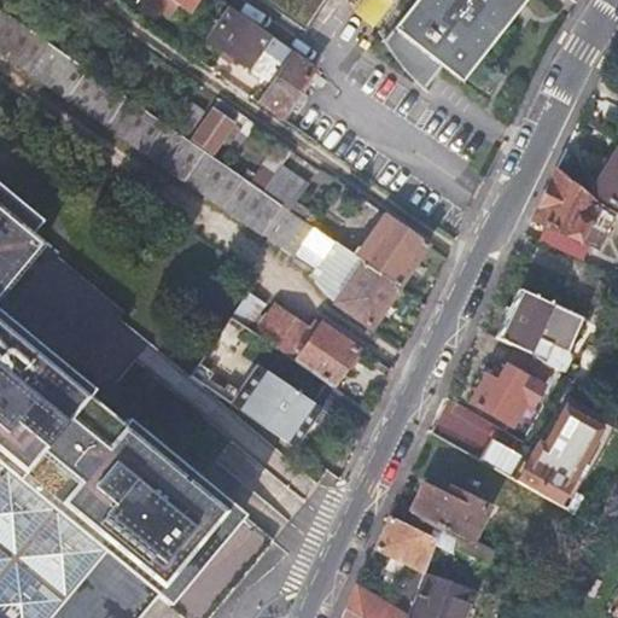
[(197,0),(173,0),(190,12),(197,0)]
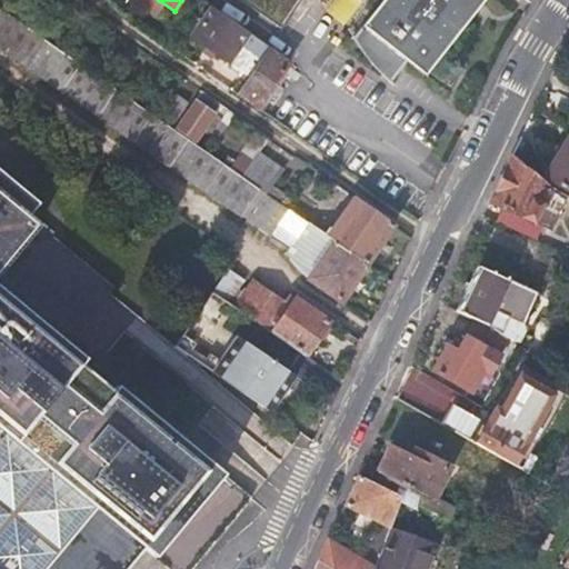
[(302,0),(239,0),(281,29),(302,0)]
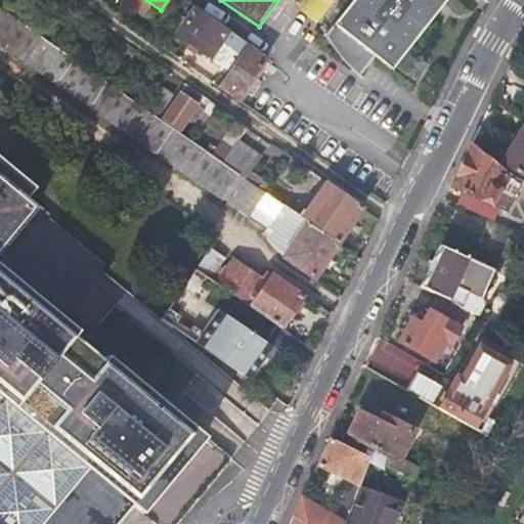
[(447,0),(354,0),(328,34),(334,46),(343,58),(363,75),(378,55),(393,69),(447,0)]
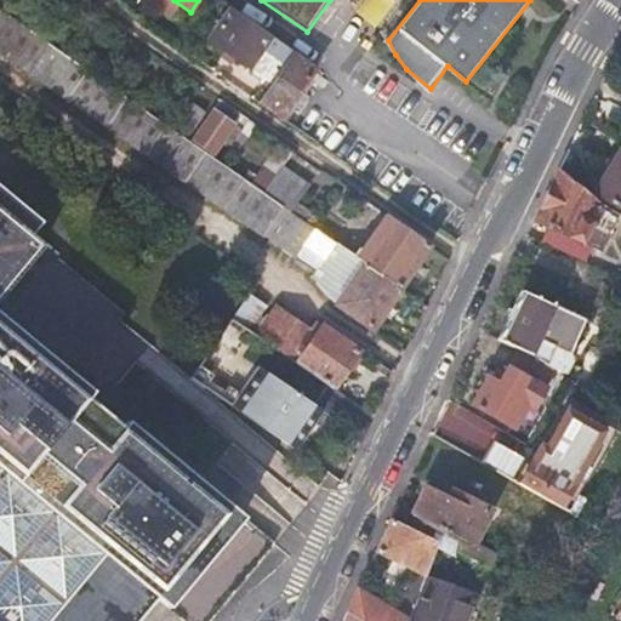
[(170,129),(0,10),(0,51),(263,235),(267,229),(298,251),(314,229),(311,228),(290,212),(289,211),(263,193),(183,138),(170,129)]
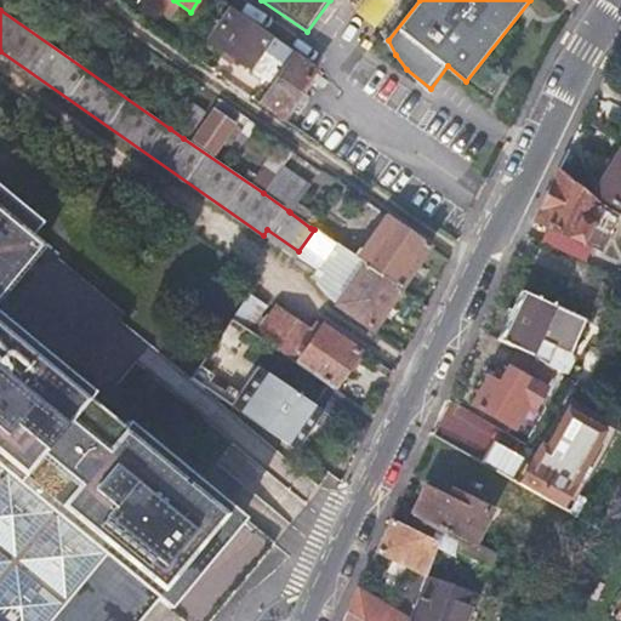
[(272,38),(232,10),(210,39),(251,68),(248,72),(265,83),(280,60),(265,47),(272,38)]
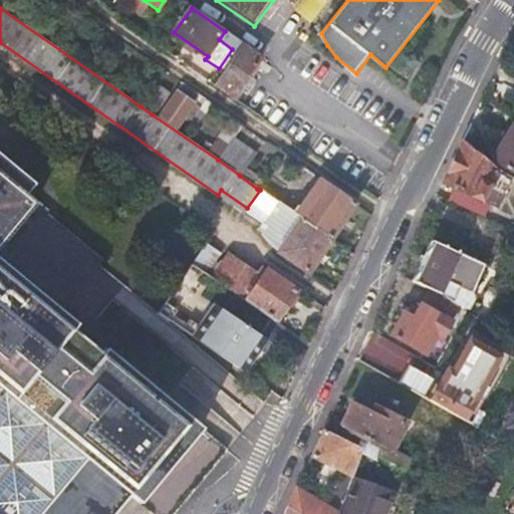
[(261,56),(243,43),(214,84),(232,98),(261,56)]
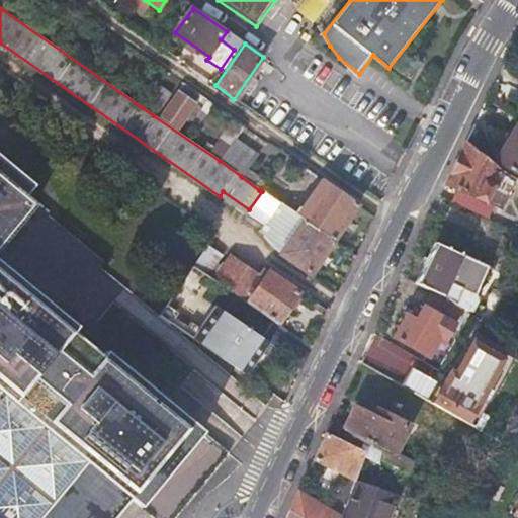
[(169,93),(157,85),(142,107),(153,115),(169,93)]
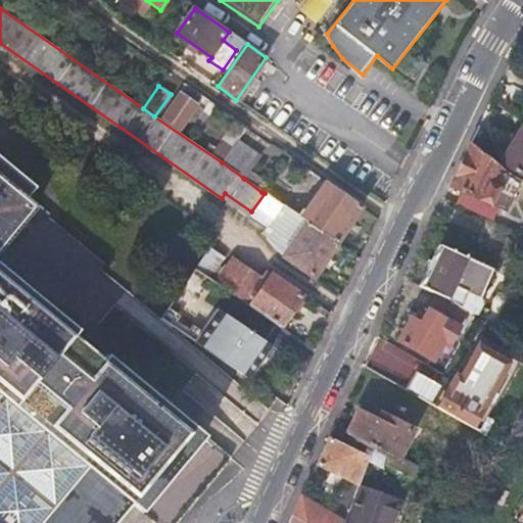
[(522,132),(504,164),(522,176),(522,132)]
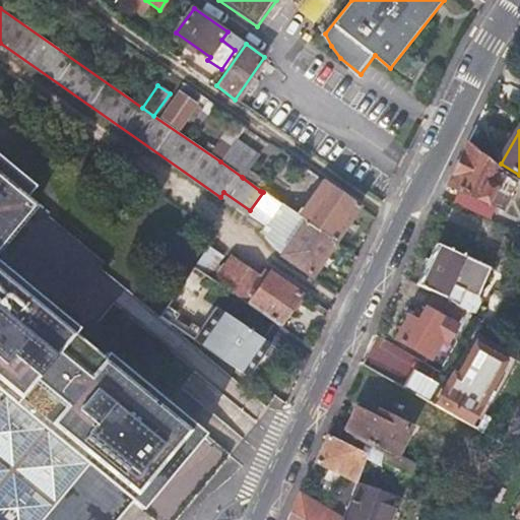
[(236,141),(220,161),(242,177),(256,155),(236,141)]
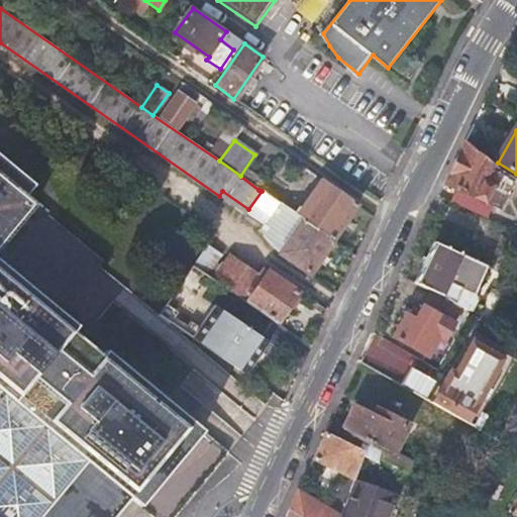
[(495,166),(468,142),(447,185),(486,204),(501,177),(492,170),(495,166)]
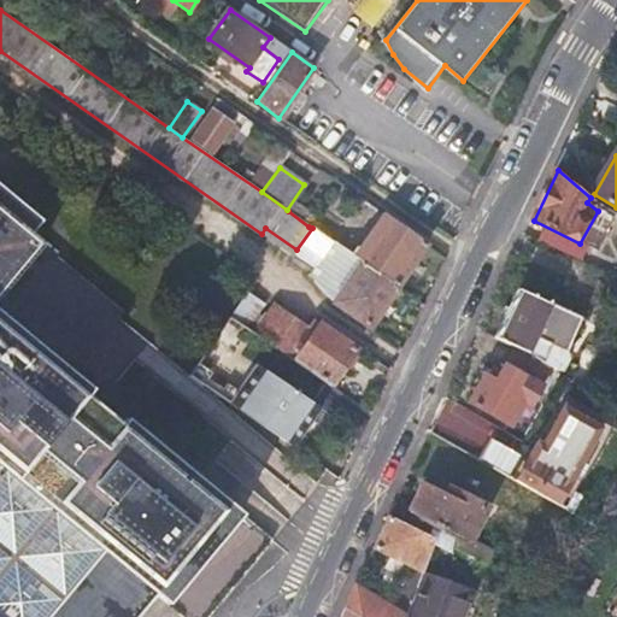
[(313,177),(288,211),(309,227),(333,192),(313,177)]
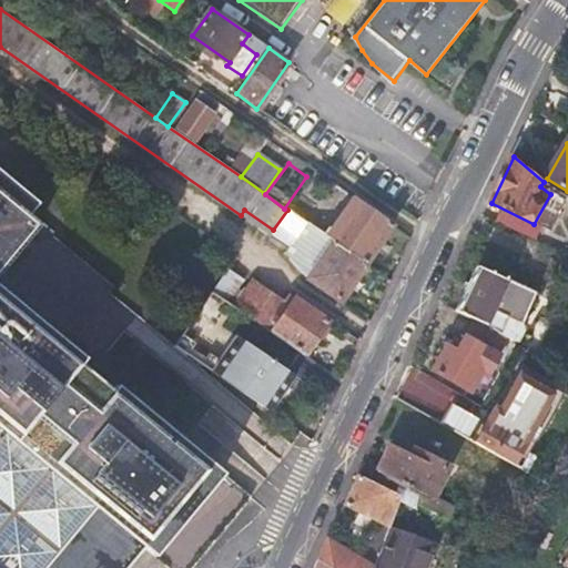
[(190,567),(251,496),(182,439),(212,404),(123,331),(88,372),(78,364),(82,357),(0,287),(0,270),(38,224),(27,214),(37,203),(0,171),(0,567),(190,567)]
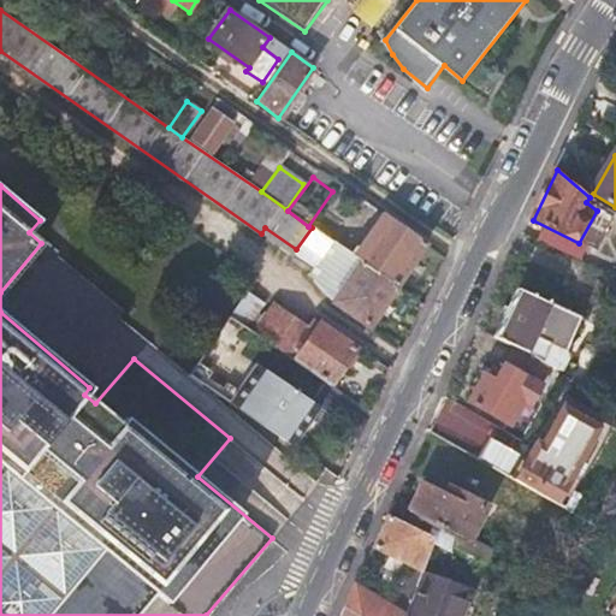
[(354,256),(361,262),(396,286),(426,244),(383,214),(354,256)]
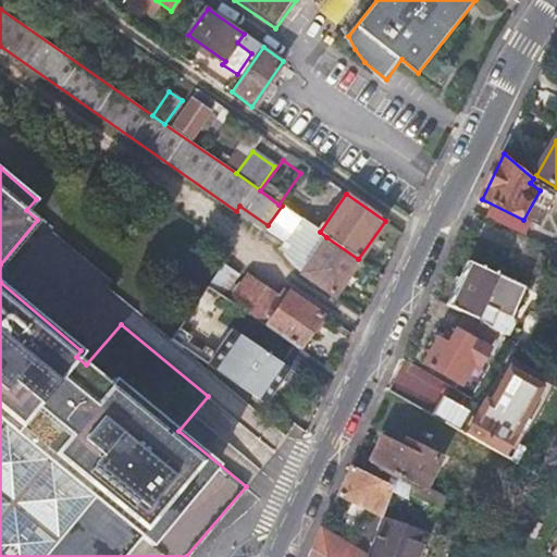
[(300,219),(282,206),(268,225),(285,237),(300,219)]
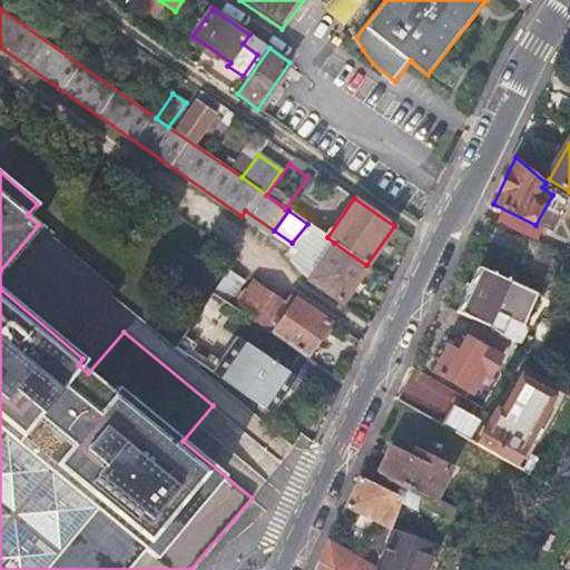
[(366,265),(334,243),(307,279),(341,302),(366,265)]
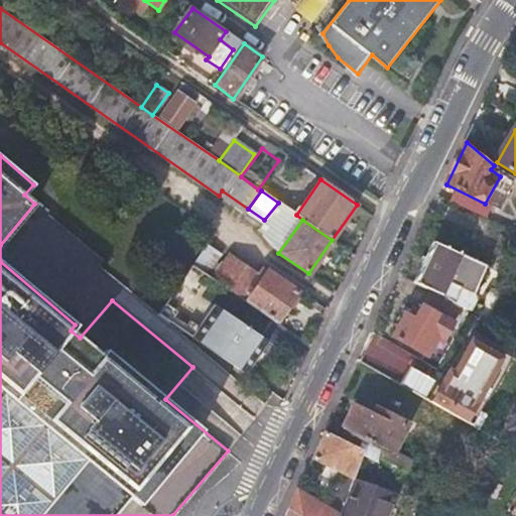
[(486,269),(433,243),(427,258),(418,255),(413,266),(421,269),(415,283),(442,296),(466,310),(486,269)]
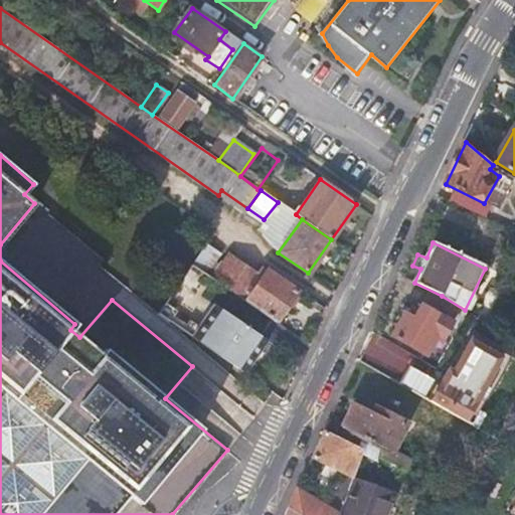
[(220,253),(207,243),(193,265),(212,279),(219,268),(214,264),(220,253)]
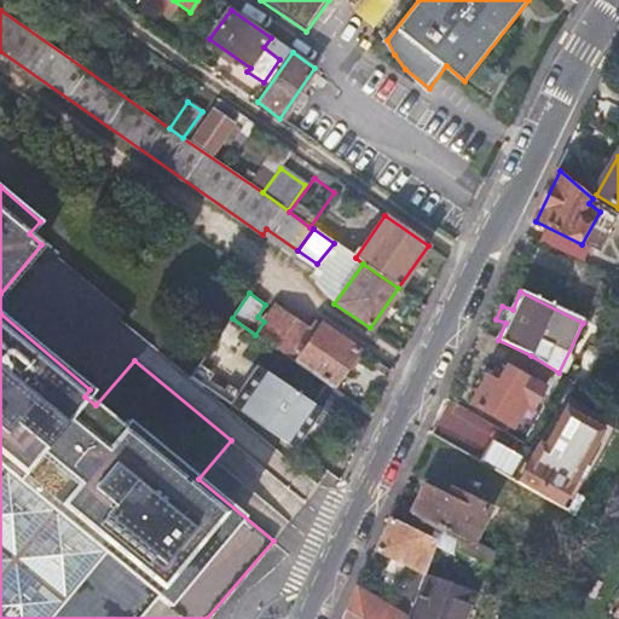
[(277,306),(264,322),(255,335),(331,387),(357,352),(341,341),(345,337),(339,334),(336,336),(320,325),(316,334),(277,306)]
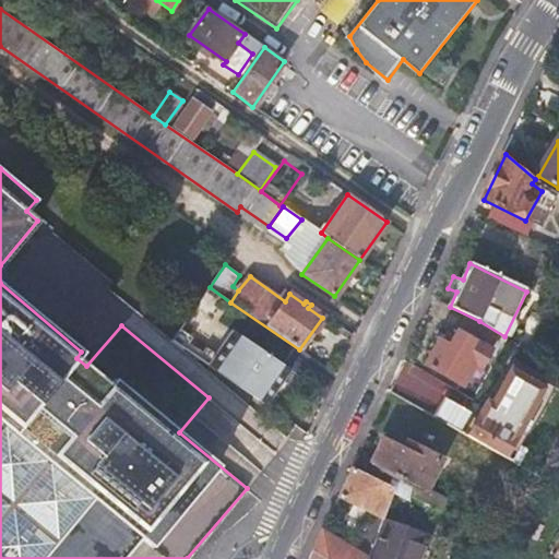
[(497,335),(465,318),(449,347),(439,341),(426,365),(461,384),(468,370),(476,373),(497,335)]
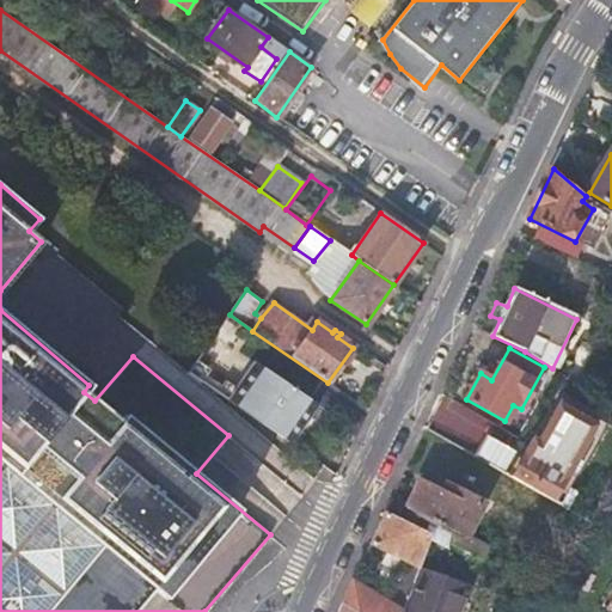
[(210,371),(196,361),(189,373),(291,444),(317,407),(255,362),(237,389),(226,381),(220,389),(206,378),(210,371)]
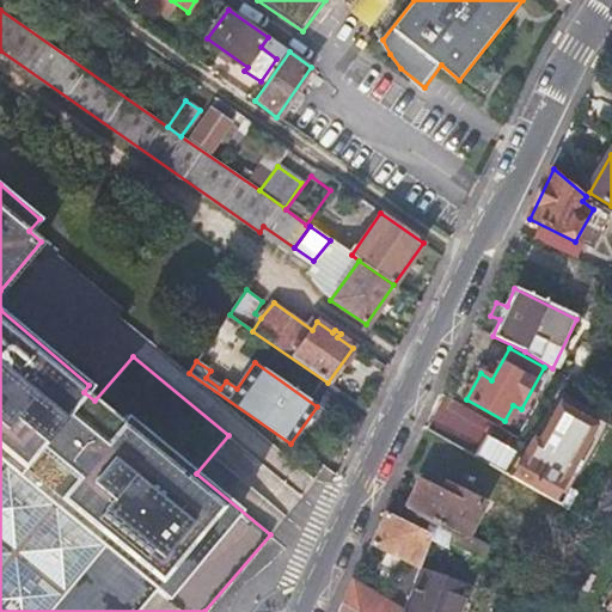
[(512,476),(569,502),(611,412),(554,386),(512,476)]
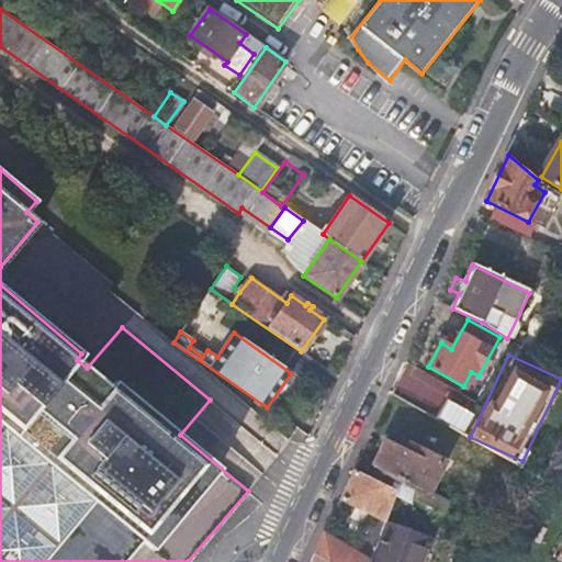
[(450,396),(439,414),(465,429),(476,411),(450,396)]
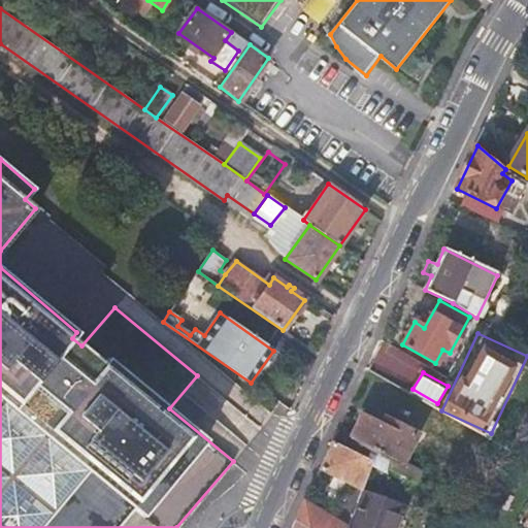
[(388,430),(362,417),(351,438),(392,460),(388,469),(417,483),(422,471),(401,461),(415,434),(392,422),(388,430)]
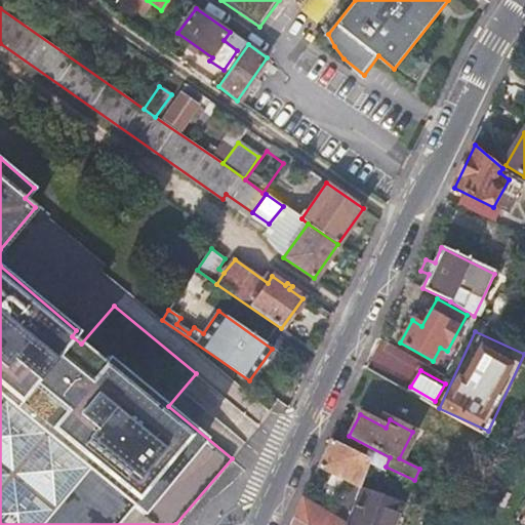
[(369,457),(330,439),(317,467),(352,484),(344,505),(352,507),(359,488),(369,457)]
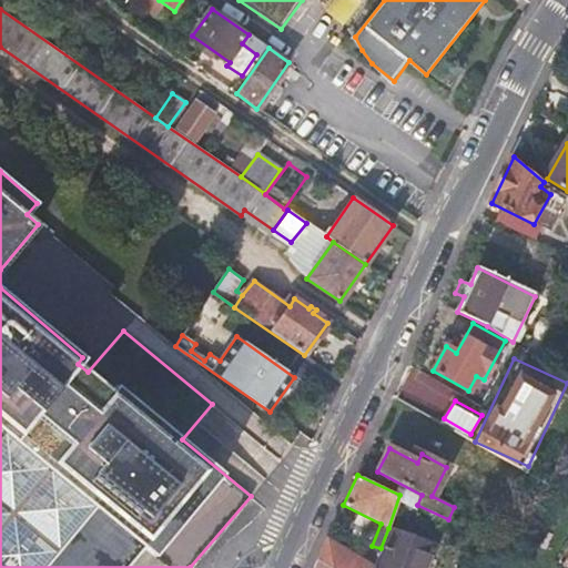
[(423,567),(433,544),(388,528),(381,548),(373,567),(372,567),(423,567)]
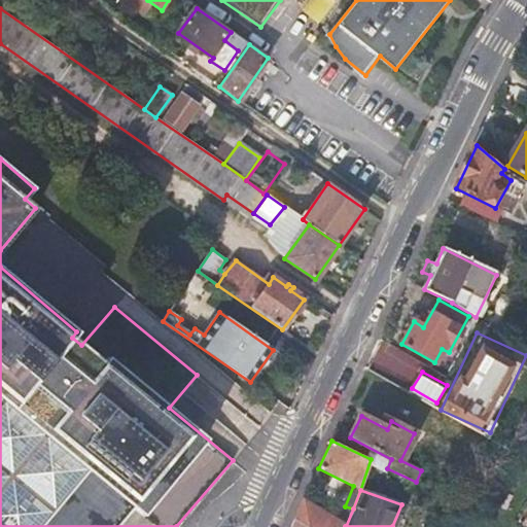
[(345,526),(346,526),(304,500),(293,521),(304,526),(345,526)]
